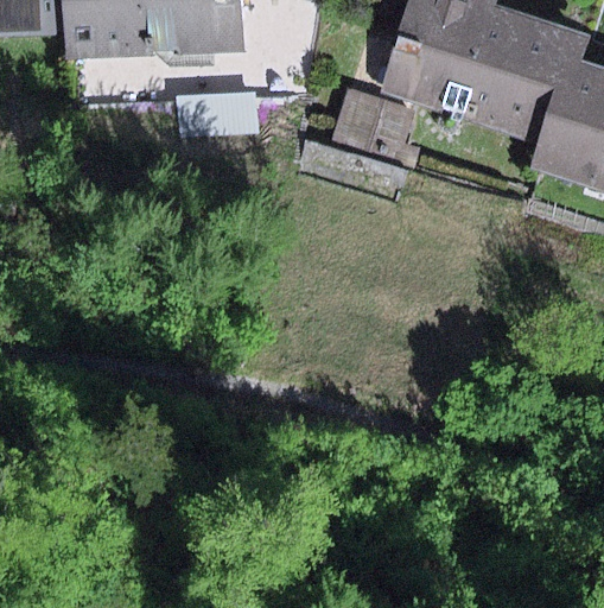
[(0,0),(0,36),(65,35),(63,0),(0,0)]
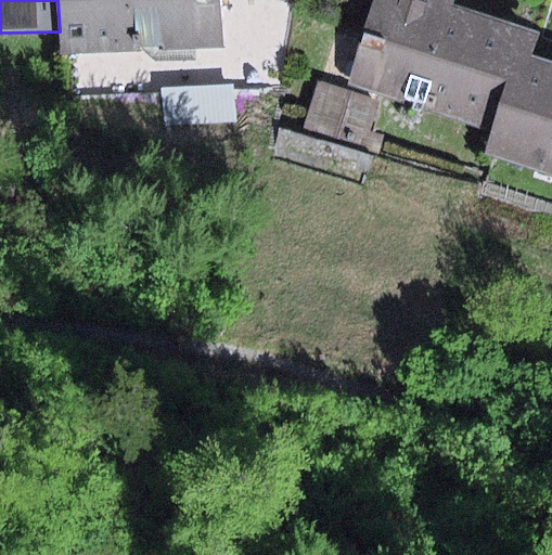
[(58,0),(60,31),(60,53),(221,47),(219,0),(58,0)]
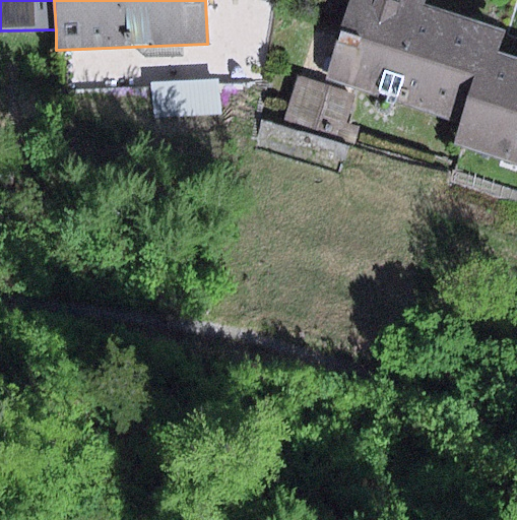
[(348,0),(323,78),(459,123),(483,47),(496,51),(503,28),(421,2),(422,0),(348,0)]
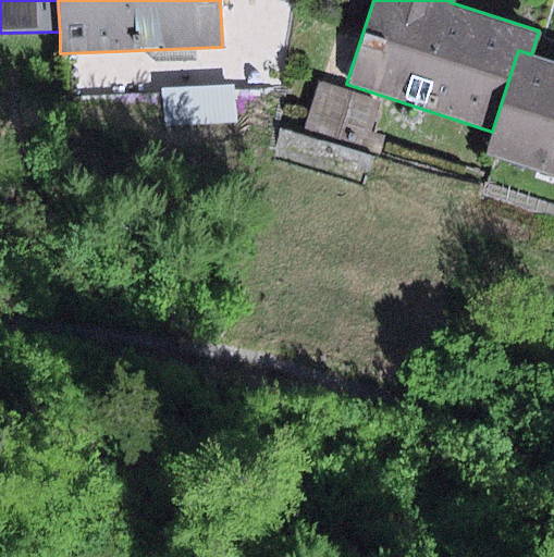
[(553,61),(531,54),(518,50),(492,132),(484,155),(553,176),(553,61)]
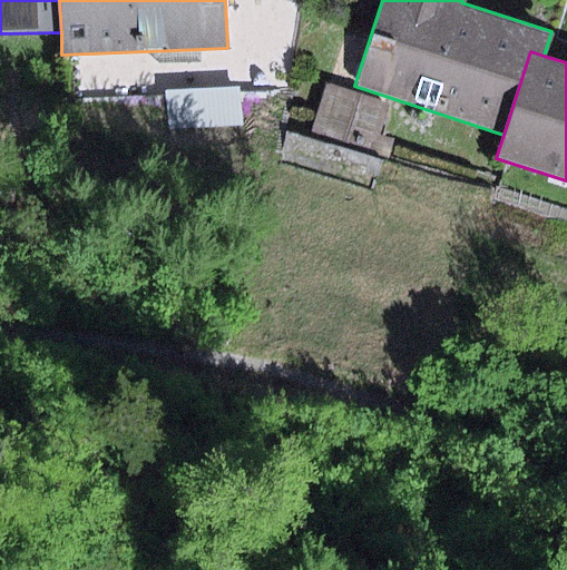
[(330,88),(314,137),(392,161),(399,141),(381,136),(390,107),(330,88)]
